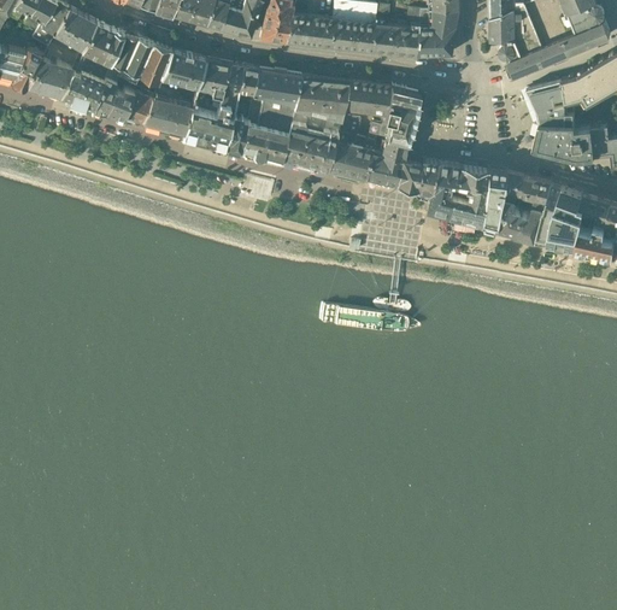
[(6,0),(0,10),(0,13),(7,18),(9,17),(16,7),(18,0),(6,0)]
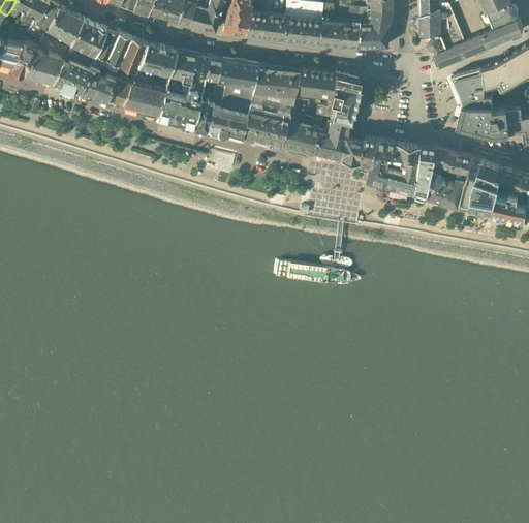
[(49,3),(42,0),(16,0),(13,6),(23,10),(22,13),(23,16),(30,20),(32,16),(38,20),(49,3)]
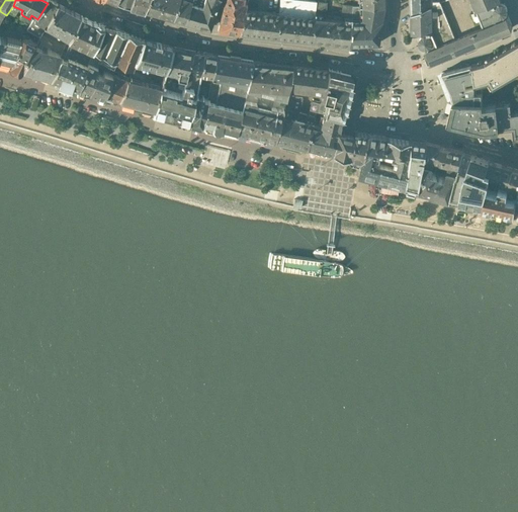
[(118,0),(116,7),(130,11),(134,0),(118,0)]
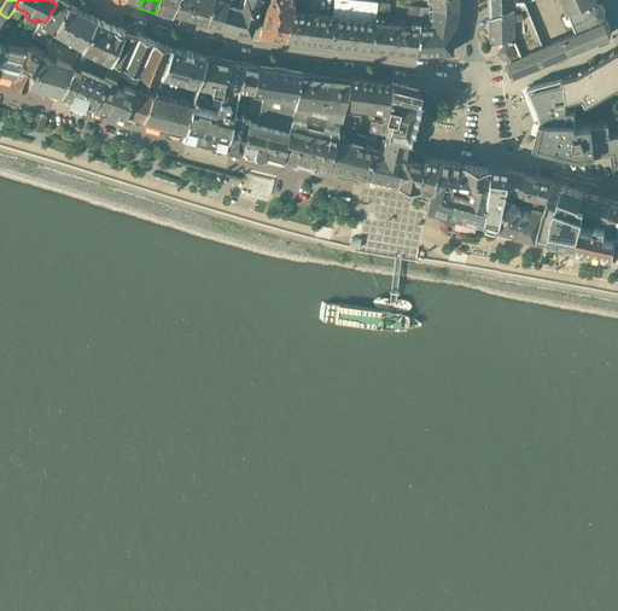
[(159,0),(155,13),(172,18),(179,0),(159,0)]
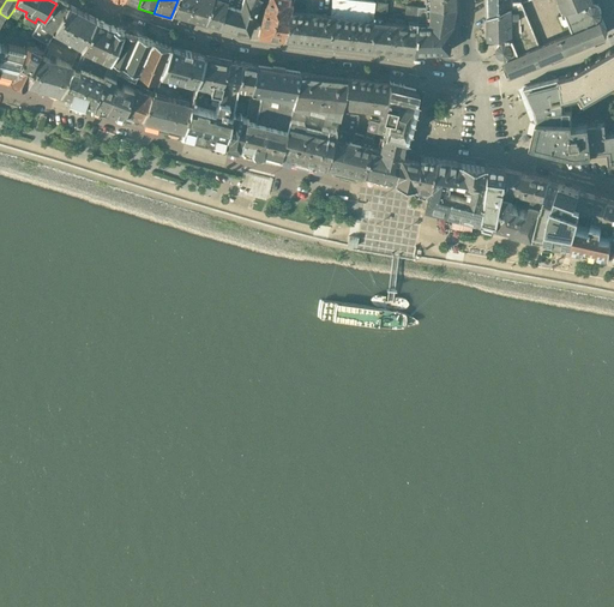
[(205,28),(214,0),(178,0),(170,18),(205,28)]
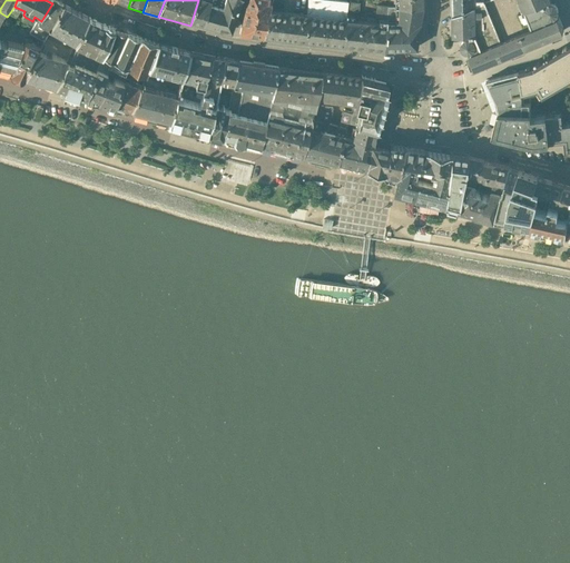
[(198,0),(190,26),(203,29),(213,0),(198,0)]
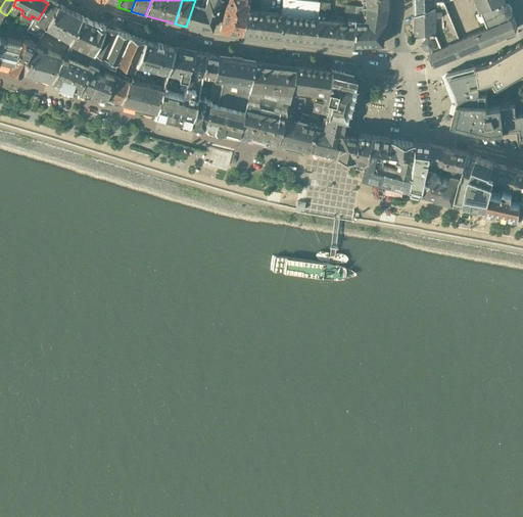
[(195,0),(186,27),(199,30),(208,0),(195,0)]
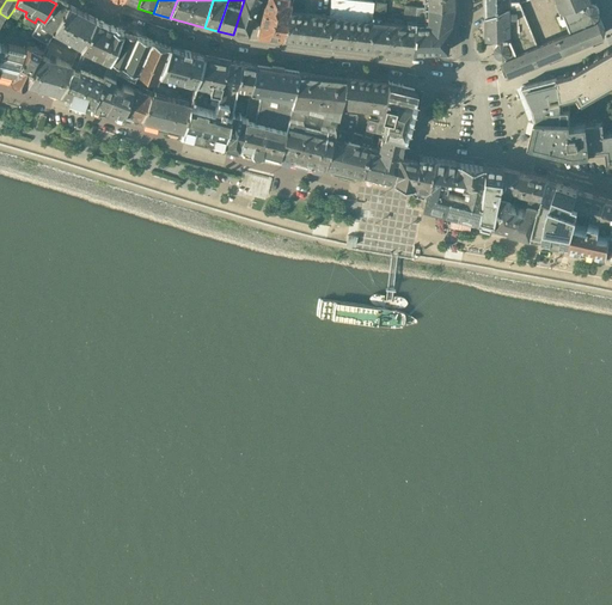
[(244,0),(233,35),(248,40),(258,6),(261,0),(244,0)]
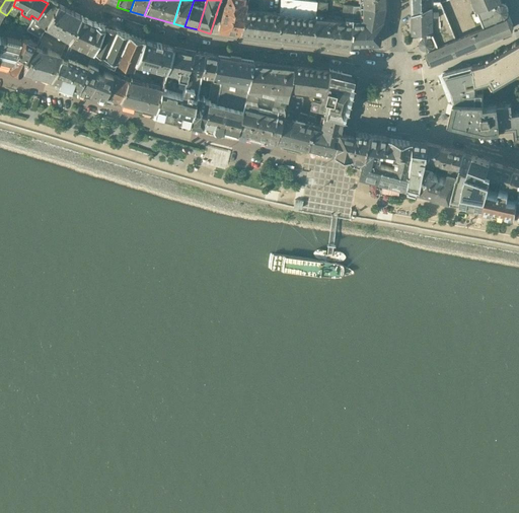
[(244,2),(236,0),(228,0),(224,11),(219,34),(240,38),(245,15),(247,7),(243,6),(244,2)]
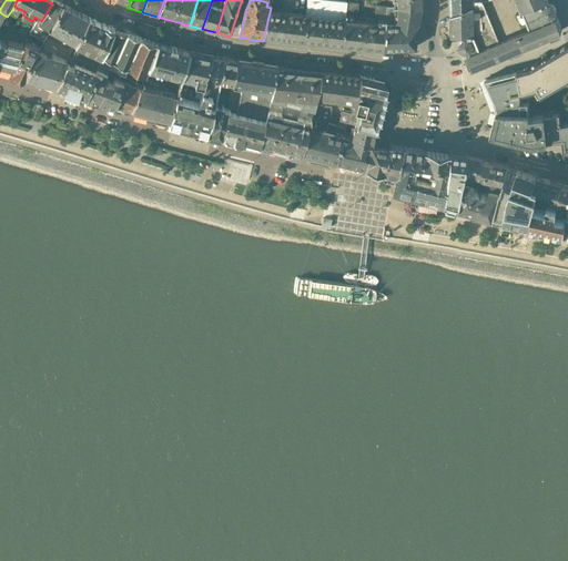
[(419,0),(396,0),(397,12),(421,12),(419,0)]
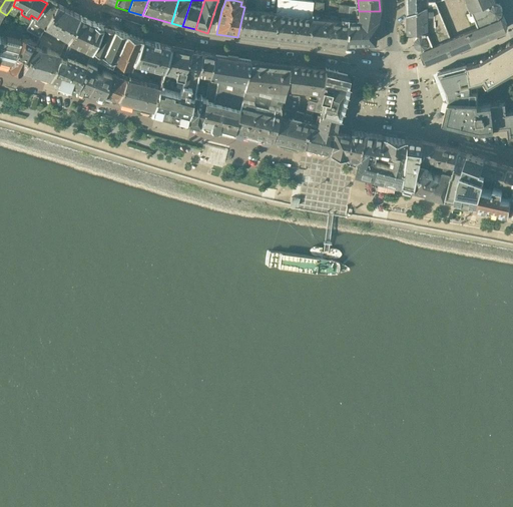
[(428,0),(407,0),(408,17),(428,9),(428,0)]
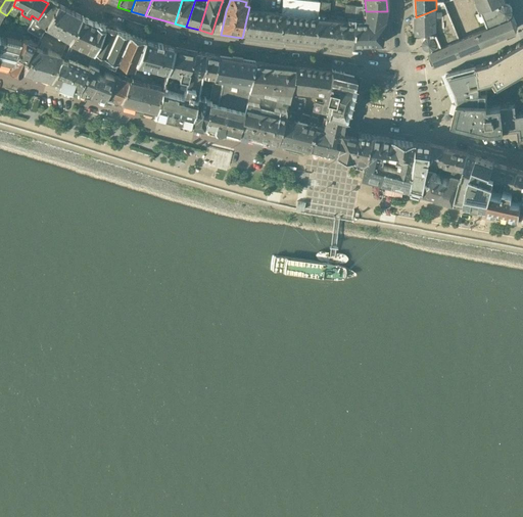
[(459,0),(436,9),(452,45),(488,30),(476,0),(459,0)]
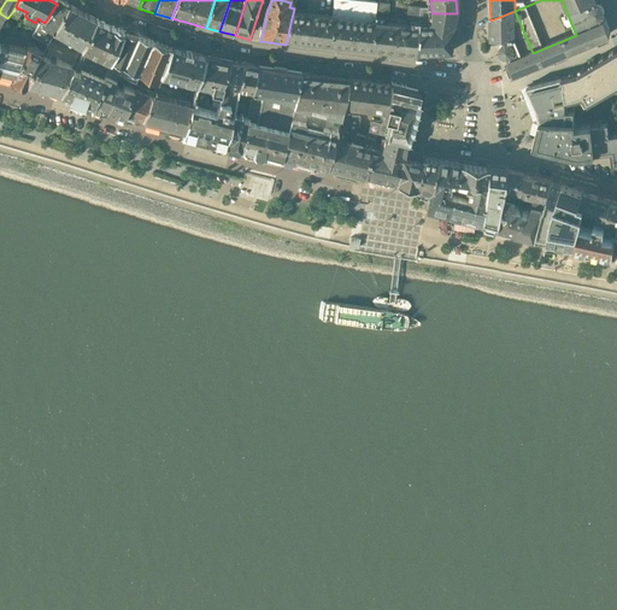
[(594,0),(562,0),(576,35),(601,25),(601,23),(603,22),(604,21),(604,19),(605,17),(605,16),(604,15),(604,13),(604,12),(603,11),(601,10),(600,10),(598,9),(595,10),(594,7),(597,6),(594,0)]
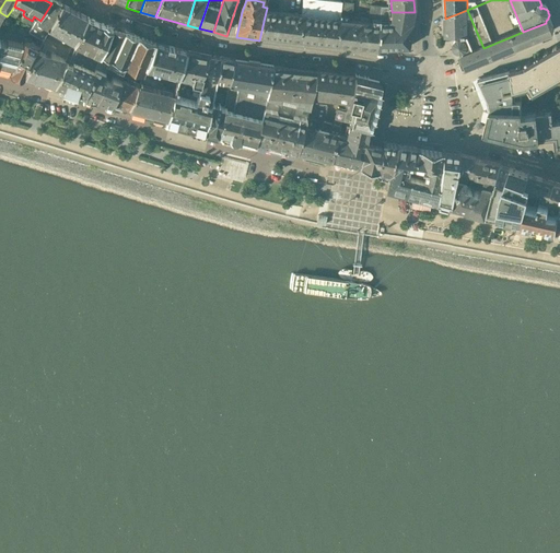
[(41,21),(37,25),(36,25),(35,27),(37,28),(38,26),(45,31),(48,32),(62,9),(51,3),(41,21)]
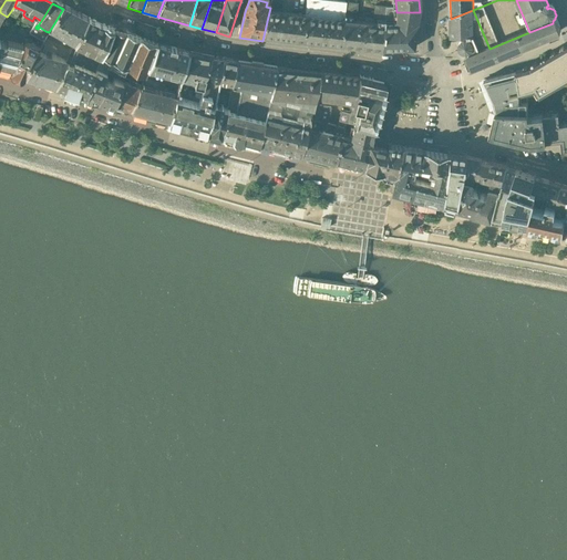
[(347,8),(307,3),(306,21),(344,26),(347,8)]
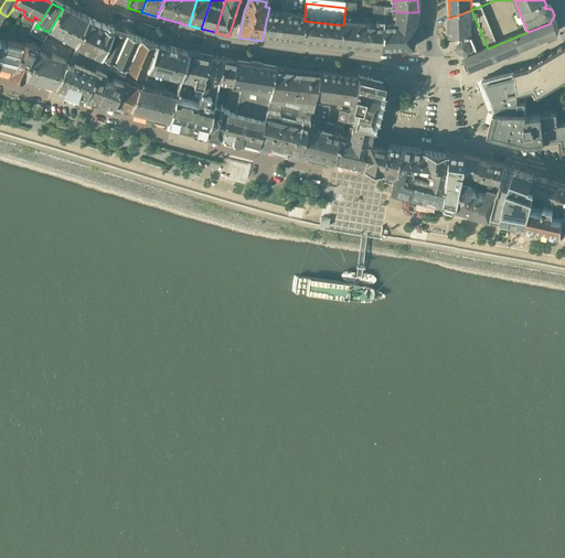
[(14,7),(8,15),(13,20),(16,21),(21,13),(23,14),(24,11),(14,7)]
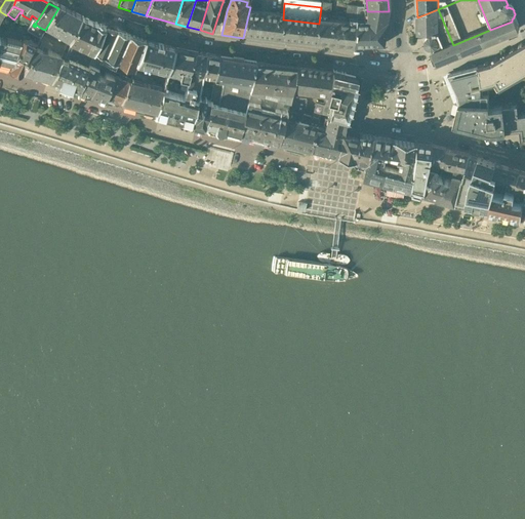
[(335,48),(337,26),(326,25),(327,18),(330,18),(331,8),(321,7),(319,24),(317,46),(335,48)]
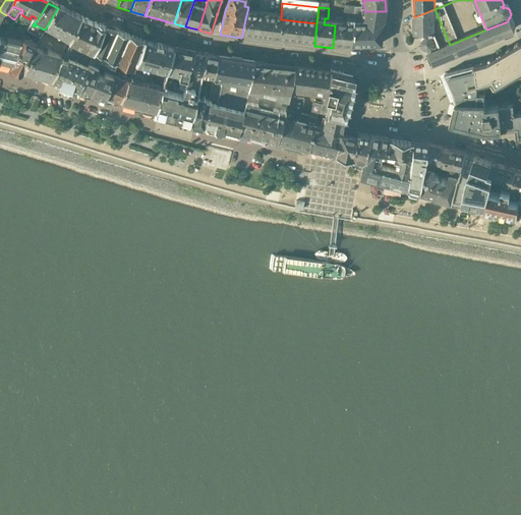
[(58,8),(45,30),(47,31),(59,37),(71,15),(58,8)]
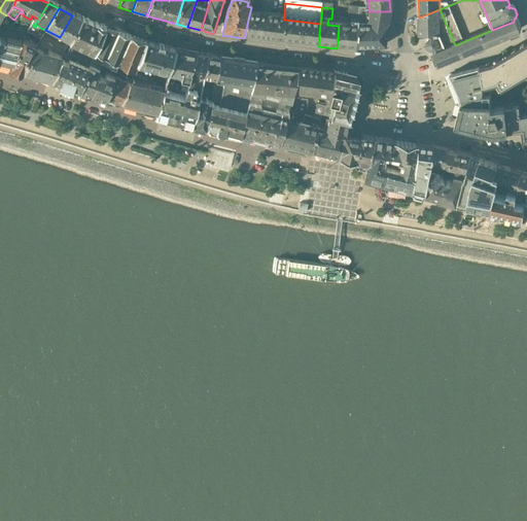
[(440,9),(419,18),(420,37),(429,37),(430,40),(429,41),(429,42),(428,42),(428,43),(427,44),(427,46),(428,47),(428,48),(429,49),(430,50),(431,51),(433,51),(435,51),(436,54),(455,45),(440,9)]
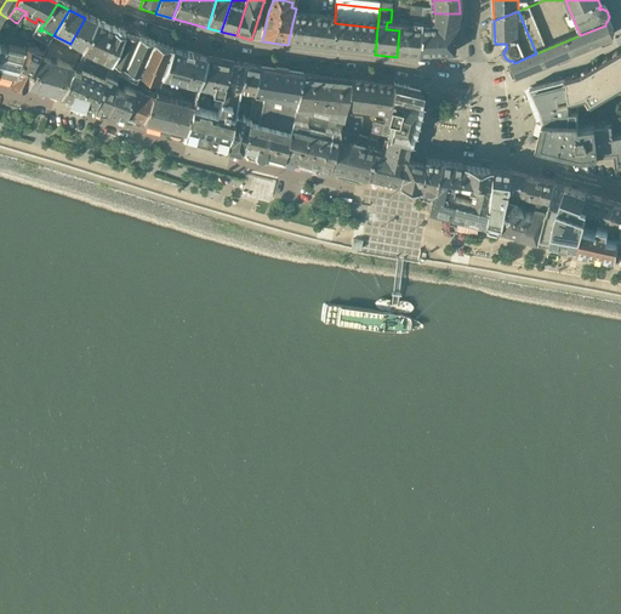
[(399,30),(397,57),(417,60),(421,30),(422,13),(411,12),(410,24),(412,24),(412,32),(399,30)]
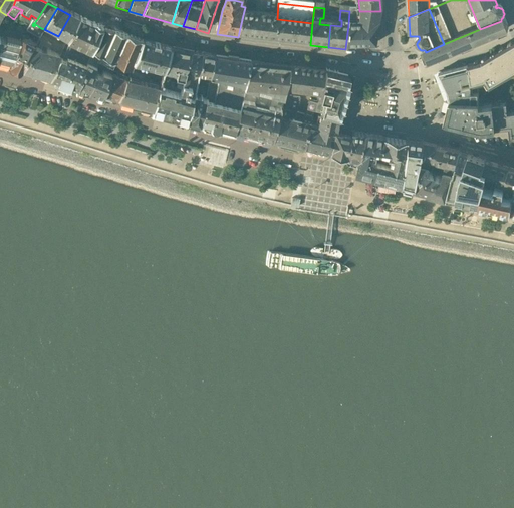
[(380,11),(359,11),(359,25),(348,25),(345,49),(375,48),(378,25),(380,11)]
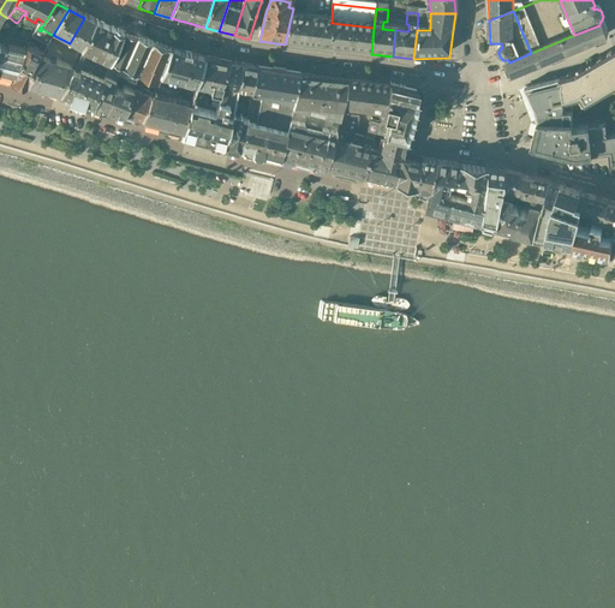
[(84,18),(70,43),(82,51),(96,24),(84,18)]
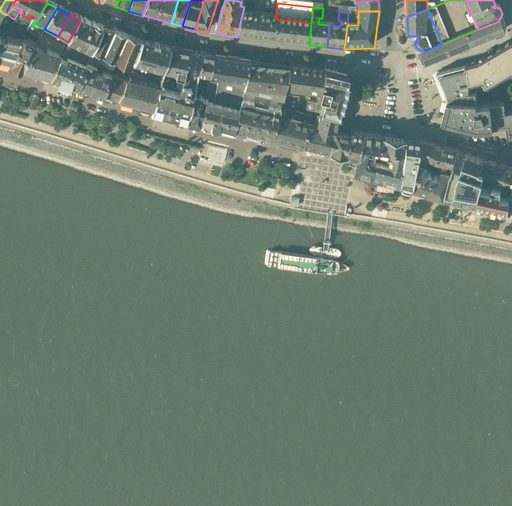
[(276,19),(242,15),(237,37),(274,41),(276,19)]
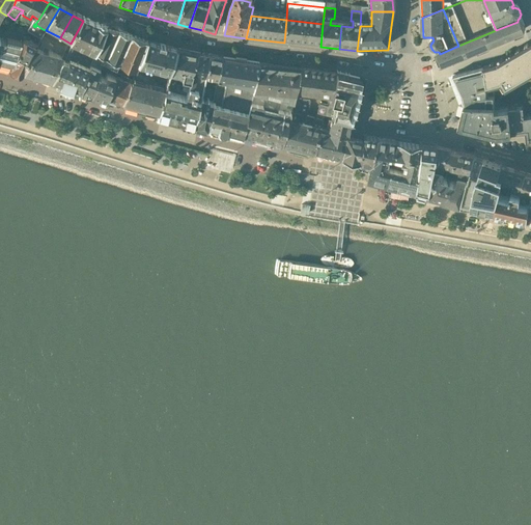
[(323,24),(286,20),(284,43),(320,47),(323,24)]
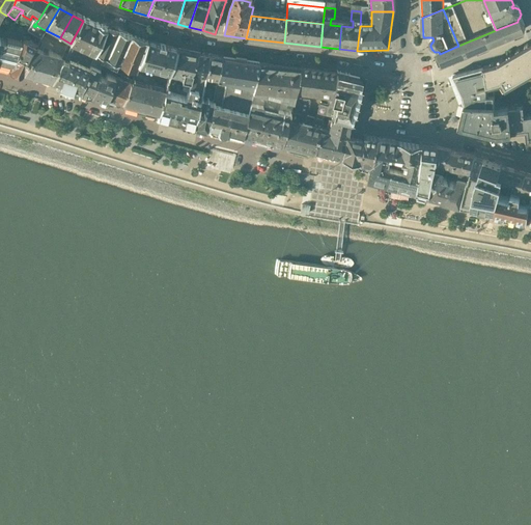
[(76,47),(74,53),(93,60),(95,56),(107,31),(83,21),(70,45),(76,47)]
